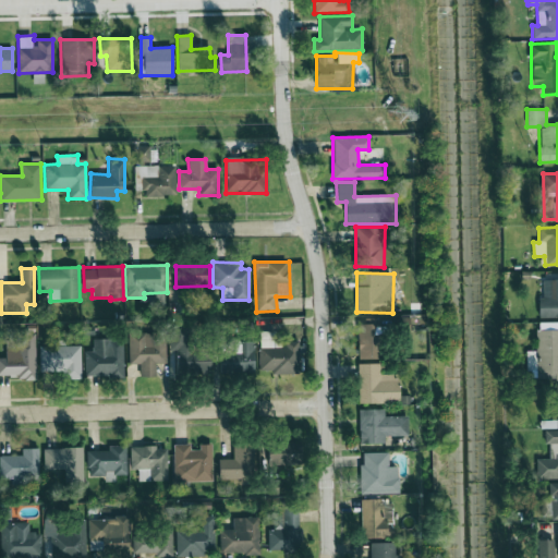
[(557,278),(543,279),(543,298),(538,298),(538,317),(557,317),(557,278)]
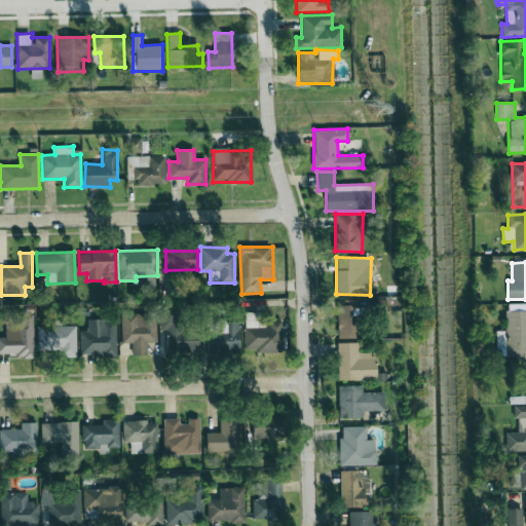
[(337,338),(359,338),(358,301),(337,301),(337,338)]
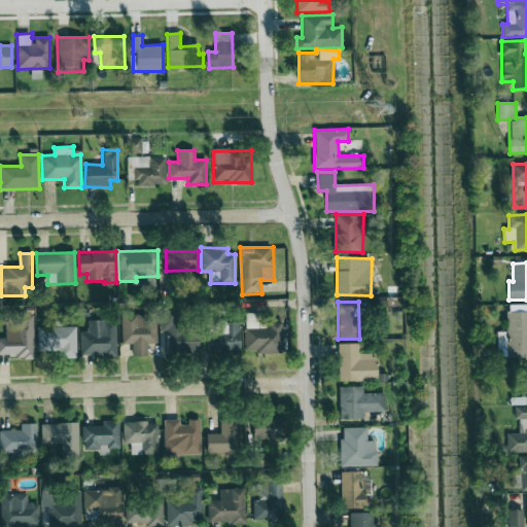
[(199,352),(199,330),(177,331),(177,305),(162,305),(162,329),(167,329),(167,353),(199,352)]
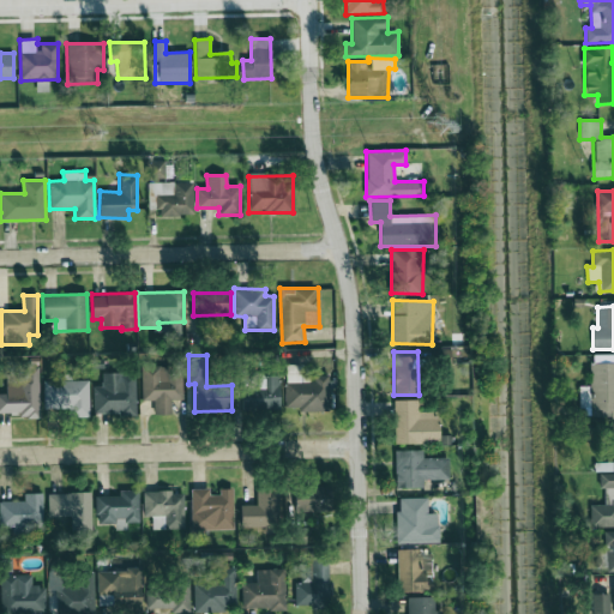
[(613,416),(613,356),(591,356),(591,417),(613,416)]
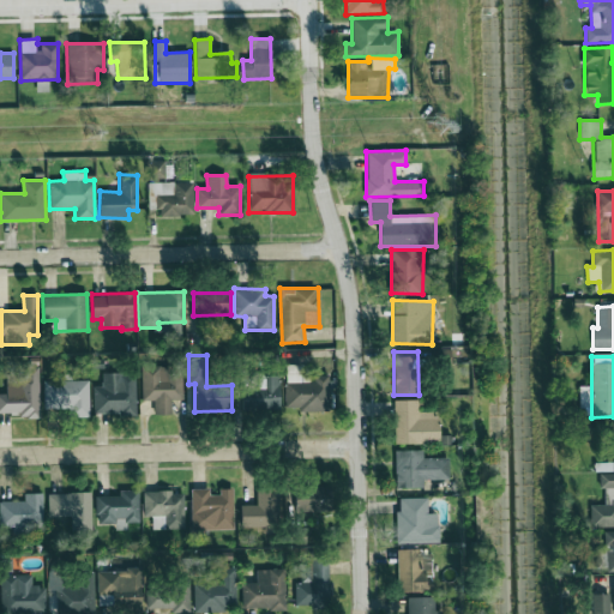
[(329,411),(329,389),(336,389),(336,377),(313,377),(313,378),(302,378),(302,365),(286,365),(286,408),(298,408),(298,411),(329,411)]
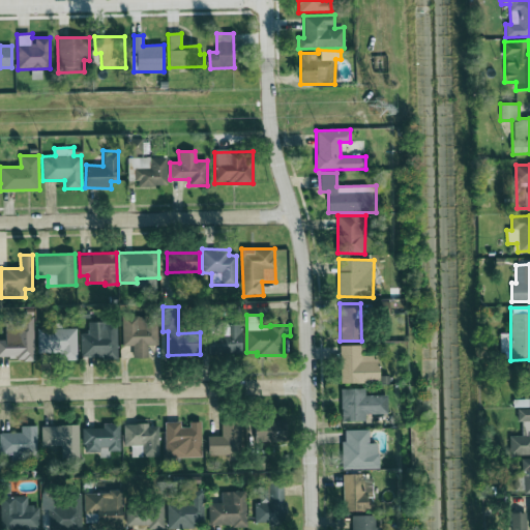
[(122,316),(121,346),(133,346),(133,358),(147,358),(148,345),(155,345),(156,317),(122,316)]
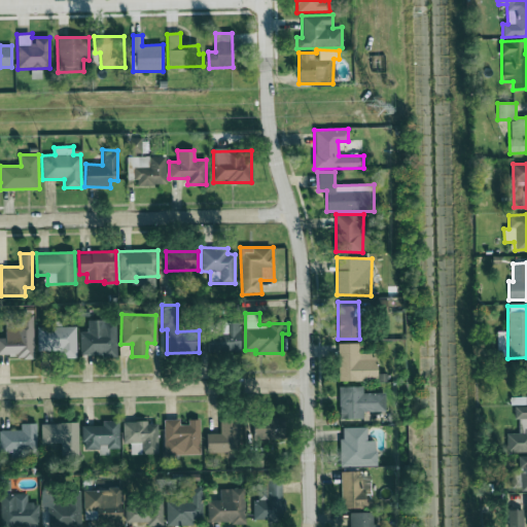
[(0,347),(0,356),(34,356),(34,318),(5,318),(5,338),(0,338),(0,347)]
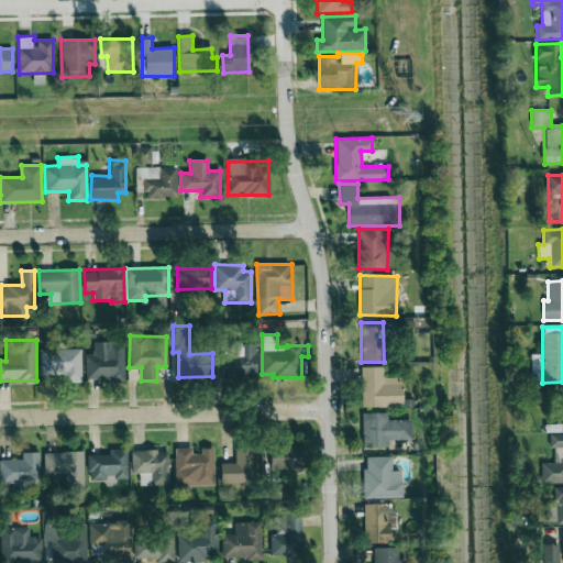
[(124,379),(124,342),(94,342),(94,354),(85,354),(86,381),(124,379)]
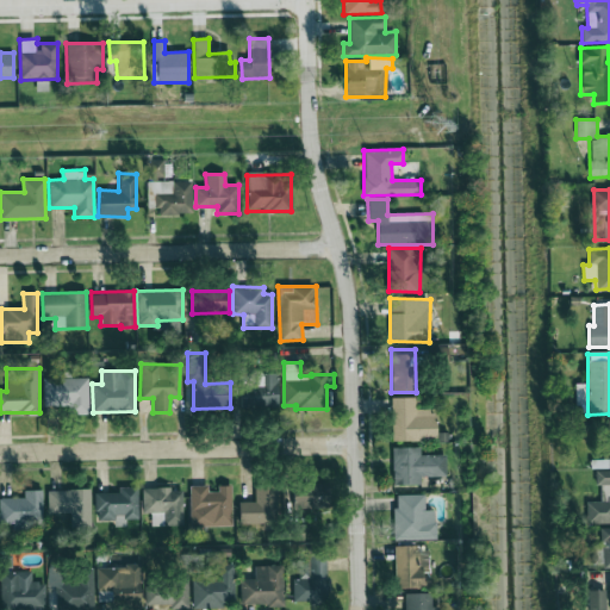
[(278,409),(278,373),(254,373),(254,386),(241,387),(241,409),(278,409)]
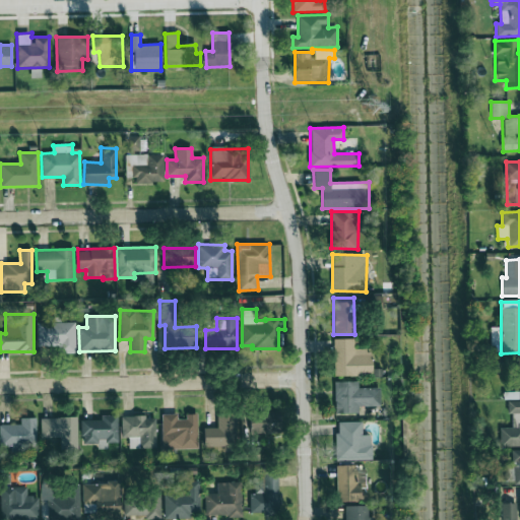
[(59,345),(59,352),(75,352),(75,322),(61,322),(61,321),(37,321),(38,346),(59,345)]
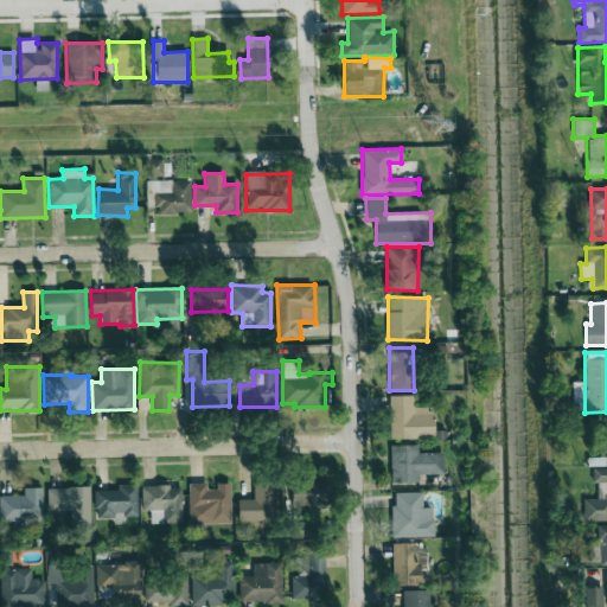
[(389,396),(390,439),(434,439),(433,407),(413,407),(413,395),(389,396)]
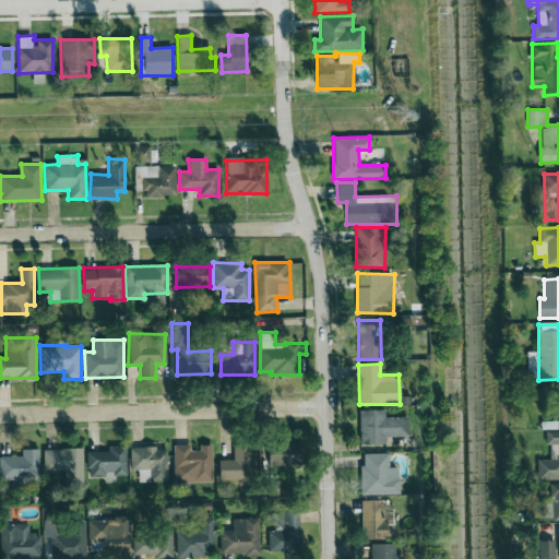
[(407,417),(384,417),(384,409),(359,411),(359,444),(385,443),(385,437),(408,437),(407,417)]
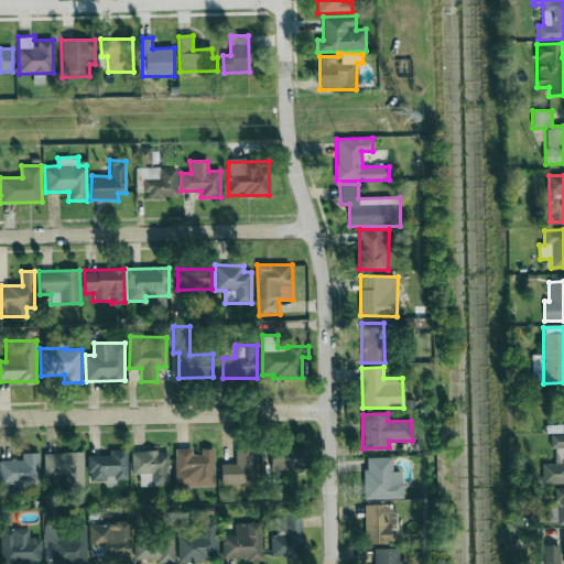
[(563,434),(551,435),(551,449),(555,449),(555,464),(541,464),(542,484),(563,483),(563,434)]
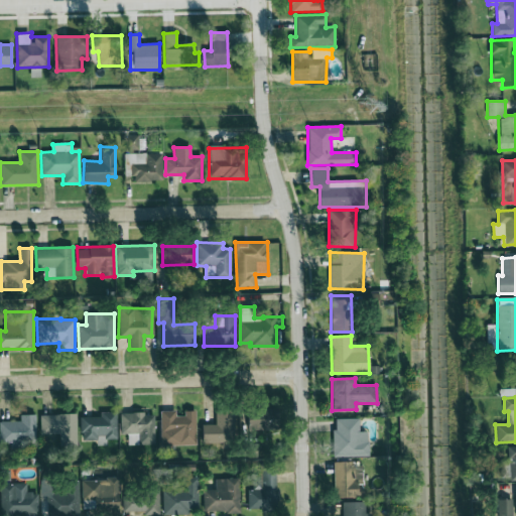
[(277,408),(244,409),(245,429),(278,429),(277,408)]
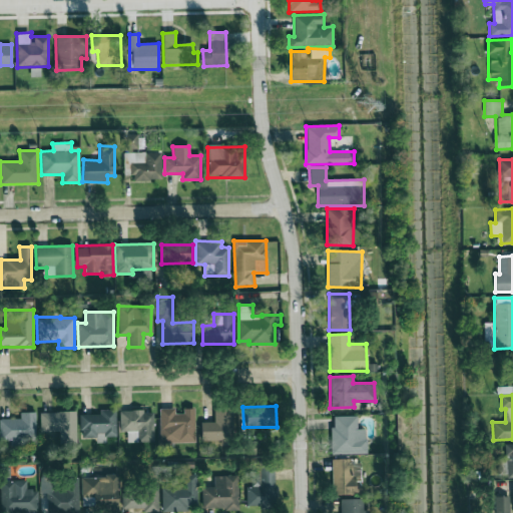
[(194,442),(194,408),(182,408),(182,414),(174,414),(174,408),(159,409),(159,443),(194,442)]
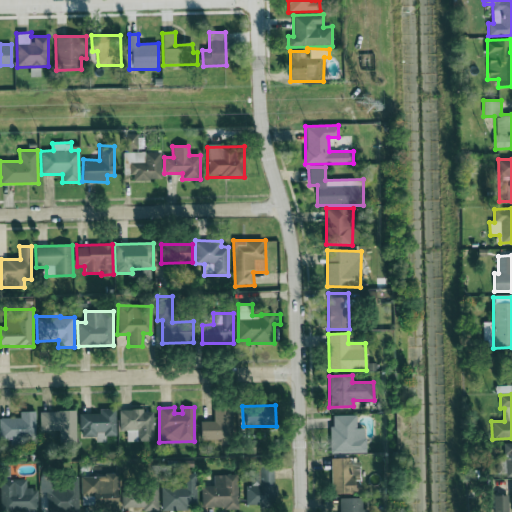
[(200,421),(201,439),(232,439),(232,407),(212,408),(213,421),(200,421)]
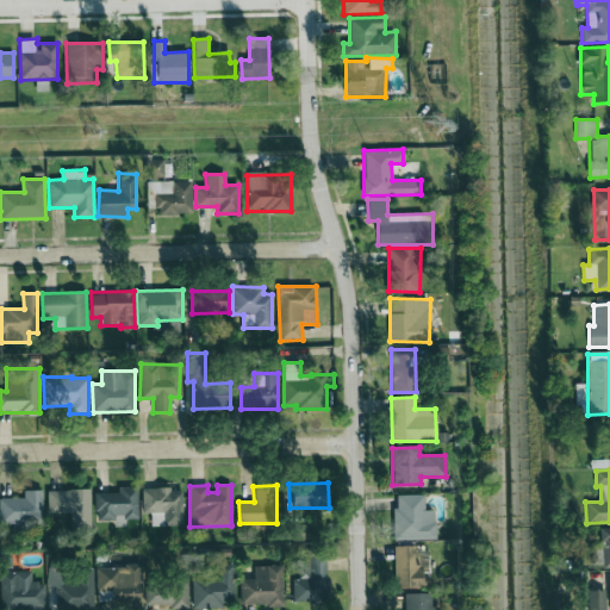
[(137,486),(118,487),(118,492),(95,492),(95,523),(124,522),(124,520),(138,518),(137,486)]
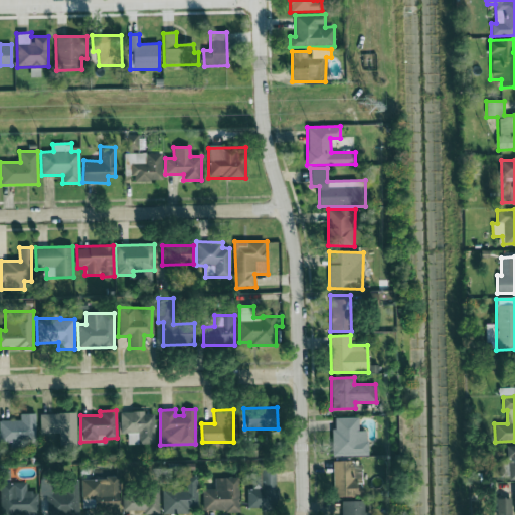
[(154,412),(120,412),(121,433),(128,433),(128,444),(155,444),(154,412)]
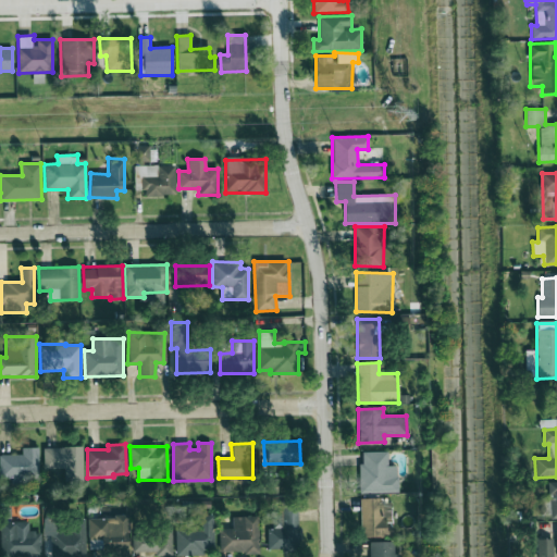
[(0,455),(0,474),(0,479),(12,478),(12,484),(23,483),(23,478),(39,478),(38,447),(22,448),(22,455),(0,455)]
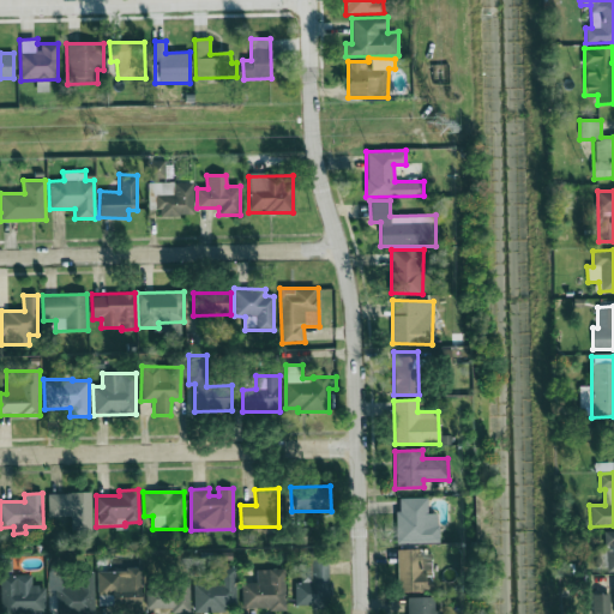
[(90,493),(47,493),(48,517),(71,516),(71,531),(91,530),(90,493)]
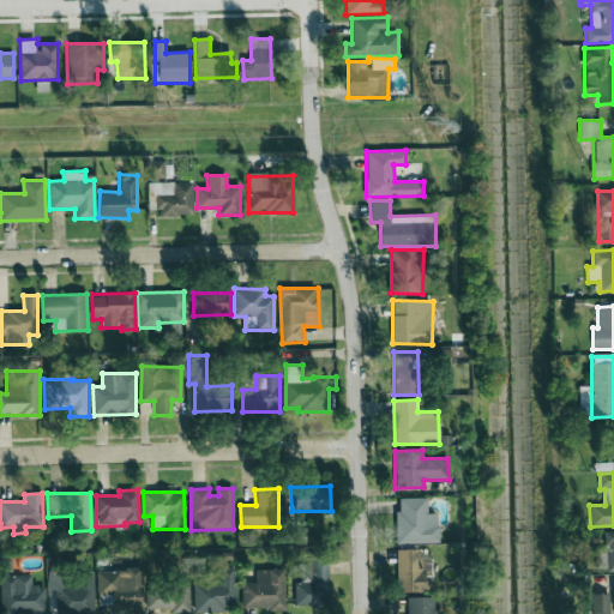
[(396,543),(438,542),(438,513),(427,513),(427,498),(399,498),(399,511),(395,511),(396,543)]
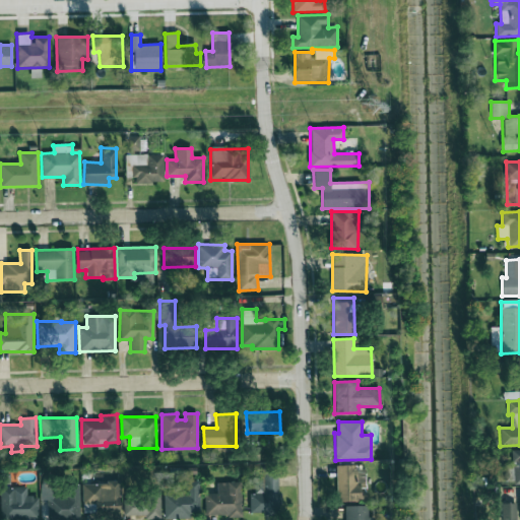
[(336,465),(337,502),(367,501),(366,471),(358,472),(358,465),(336,465)]
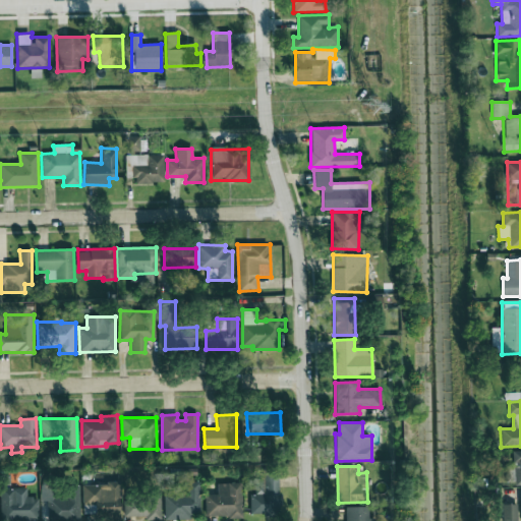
[(250,515),(280,515),(280,471),(262,471),(262,487),(255,487),(256,495),(250,495),(250,515)]
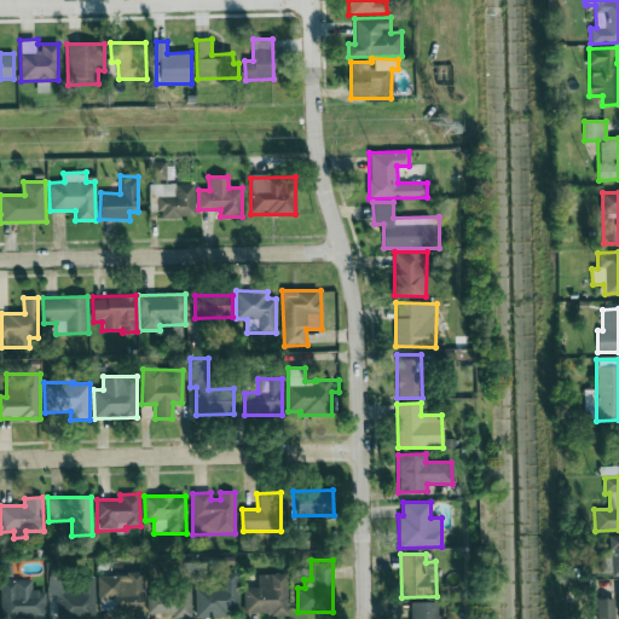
[(237,572),(221,572),(223,589),(195,589),(196,615),(238,615),(237,572)]
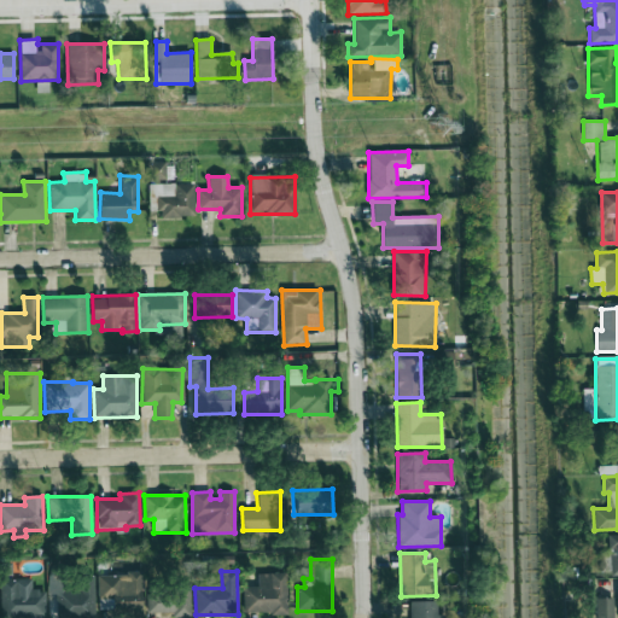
[(287,612),(286,572),(258,573),(258,587),(244,587),(244,613),(287,612)]
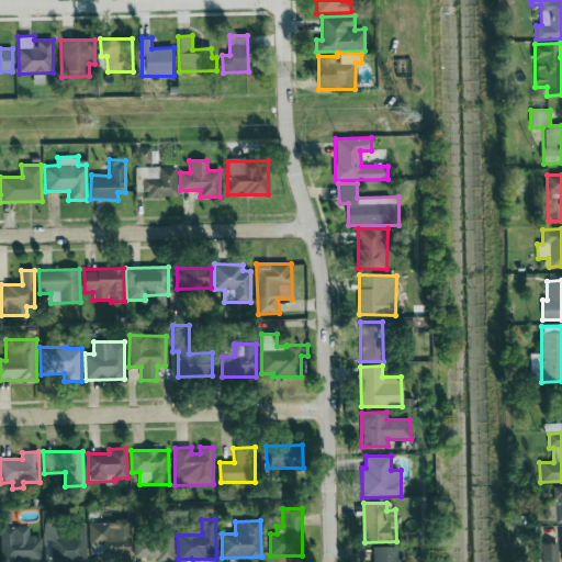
[(89,555),(130,557),(130,521),(90,521),(89,555)]
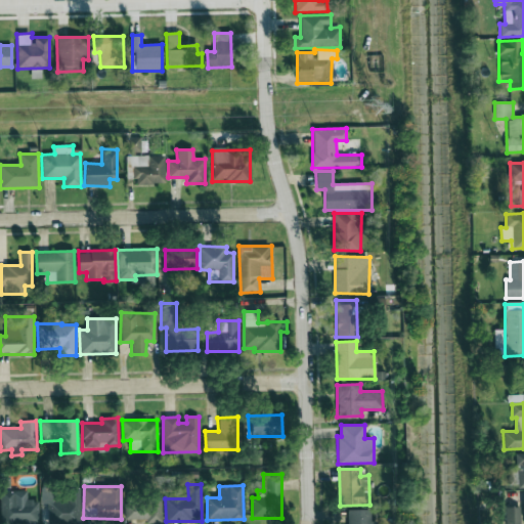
[(41,504),(48,504),(48,523),(80,523),(80,487),(41,488),(41,504)]
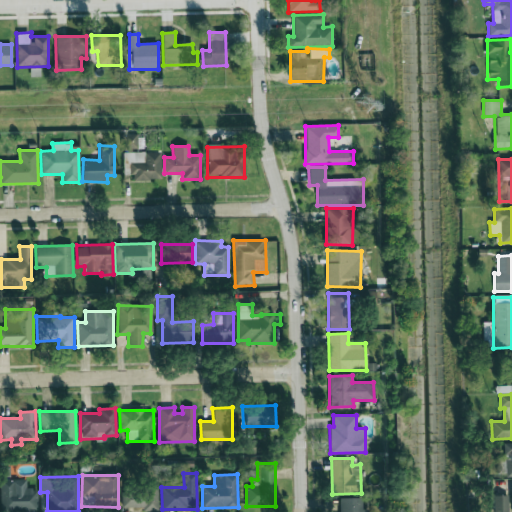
[(38,511),(38,489),(26,489),(26,479),(2,479),(2,511),(38,511)]
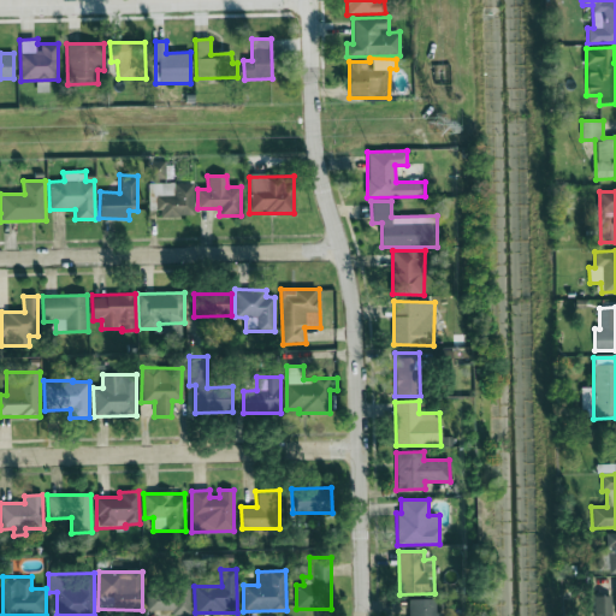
[(147,610),(173,610),(173,614),(189,615),(190,582),(148,581),(147,610)]
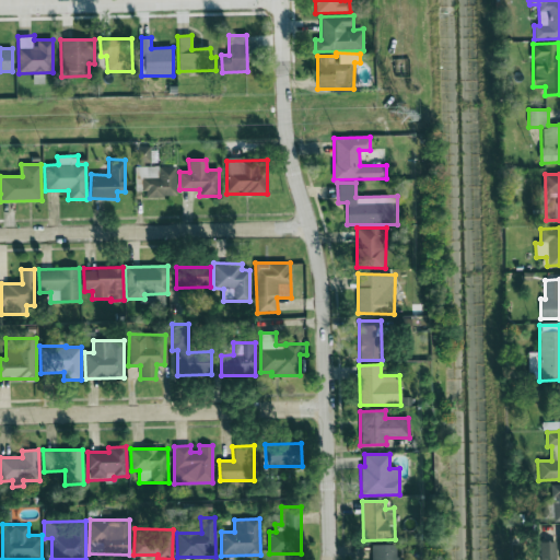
[(556,559),(556,541),(539,541),(539,559),(556,559)]
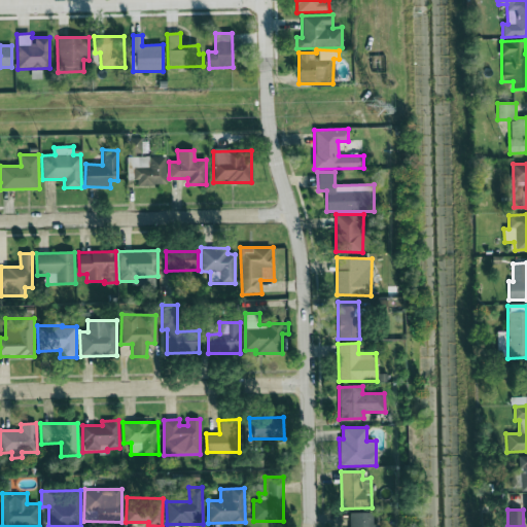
[(373,513),(349,513),(348,526),(376,526),(376,524),(373,524),(373,513)]
